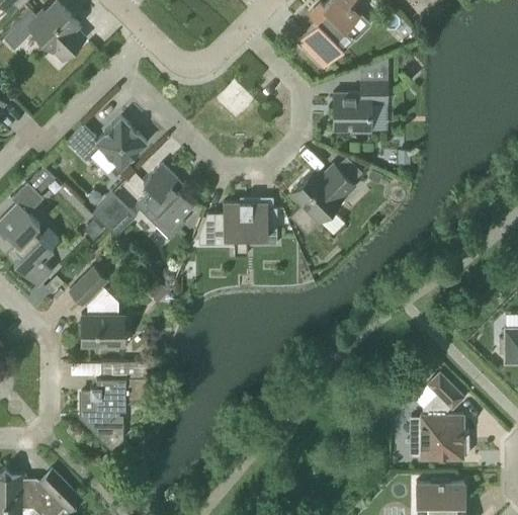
[(0,0),(0,3),(10,13),(22,0),(0,0)]
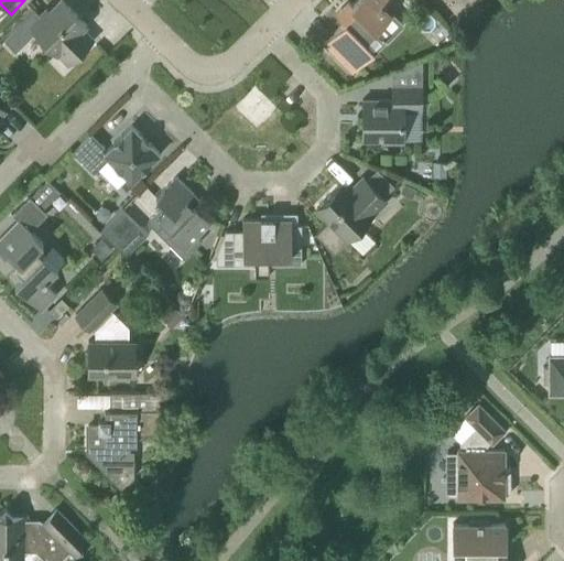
[(392,0),(358,0),(351,8),(348,4),(336,17),(344,24),(323,45),(353,74),(373,52),(365,43),(391,17),(383,9),(392,0)]
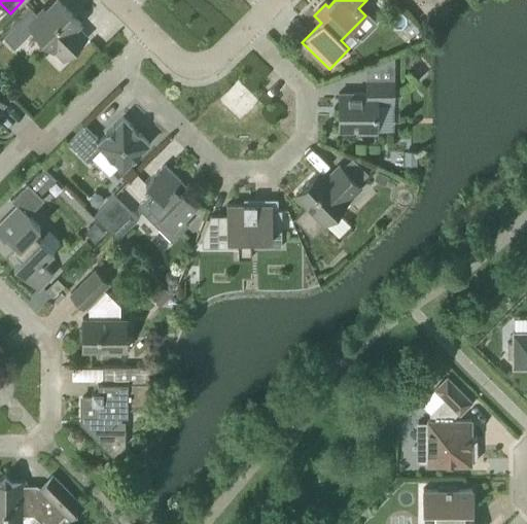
[(14,49),(32,32),(53,53),(54,51),(64,62),(86,39),(76,29),(80,25),(57,1),(45,13),(42,11),(37,16),(32,12),(4,40),(14,49)]
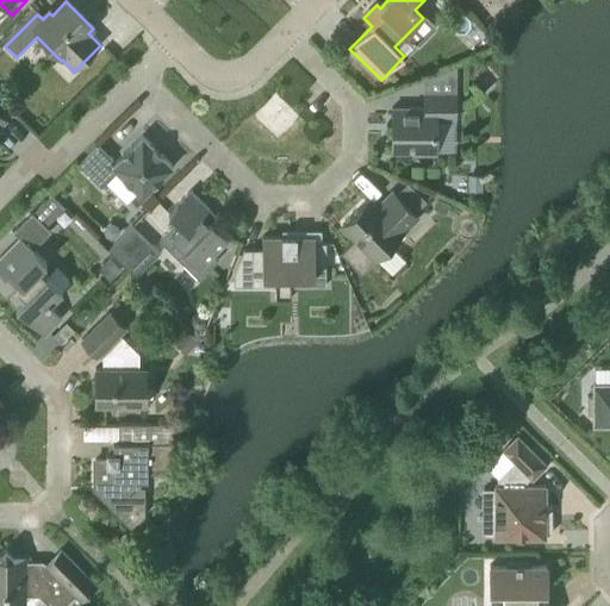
[(424,97),(424,111),(392,111),(392,155),(412,155),(412,157),(436,157),(436,123),(455,123),(455,97),(424,97)]
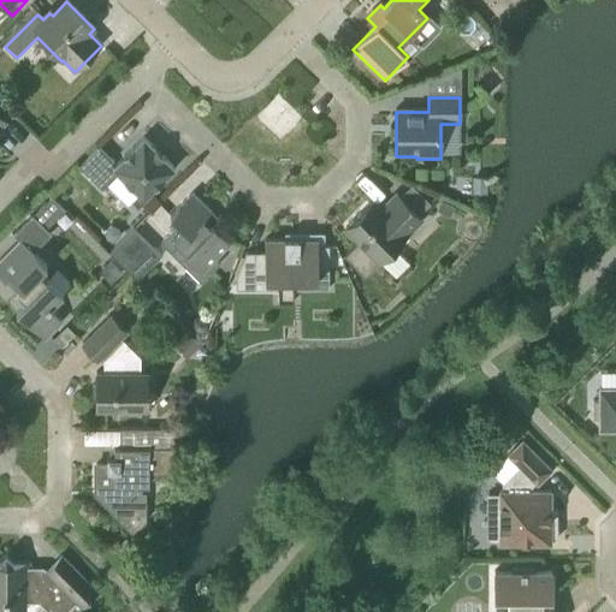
[(143,201),(175,170),(143,140),(114,170),(111,166),(113,162),(100,148),(80,168),(102,191),(118,176),(143,201)]
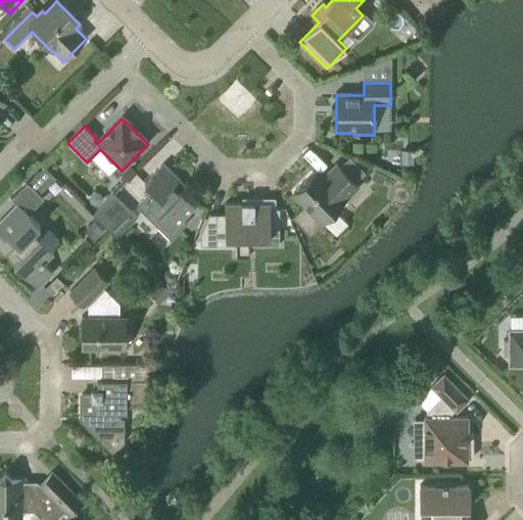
[(413,152),(400,152),(401,166),(413,166),(413,152)]
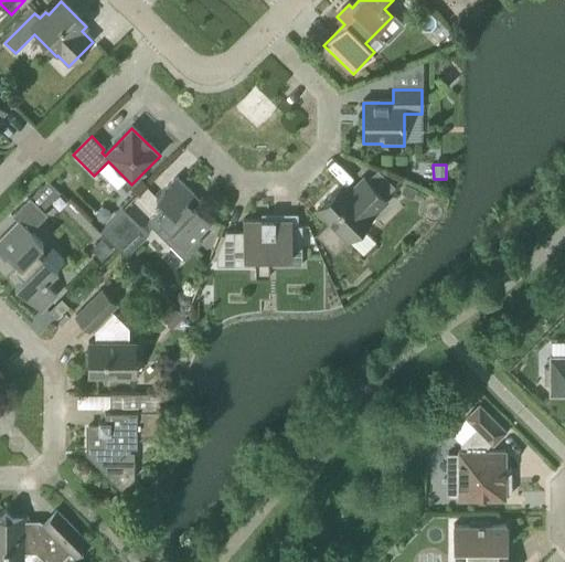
[(194,198),(176,179),(156,200),(164,208),(147,224),(184,262),(202,243),(196,237),(211,223),(195,208),(192,210),(188,204),(194,198)]
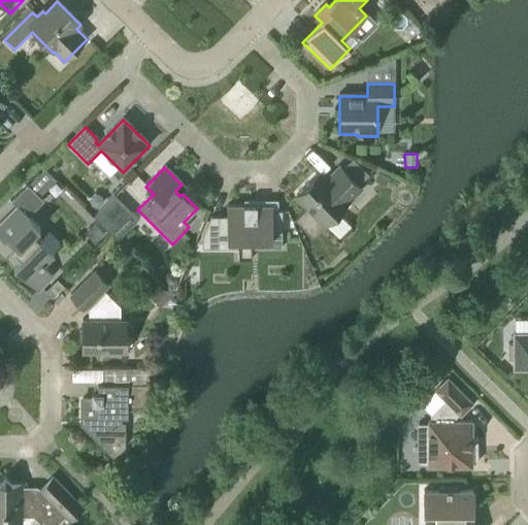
[(326,226),(337,215),(362,190),(339,168),(327,182),(320,174),(296,197),(307,208),(295,222),(311,237),(324,225),(326,226)]
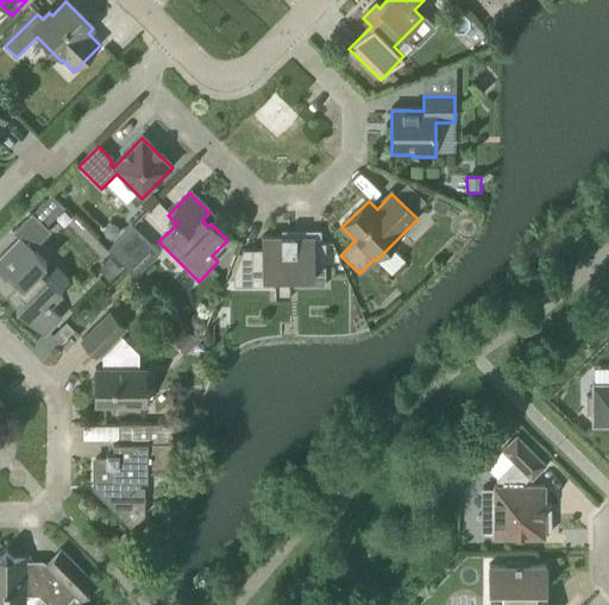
[(437,200),(432,209),(446,215),(451,206),(437,200)]
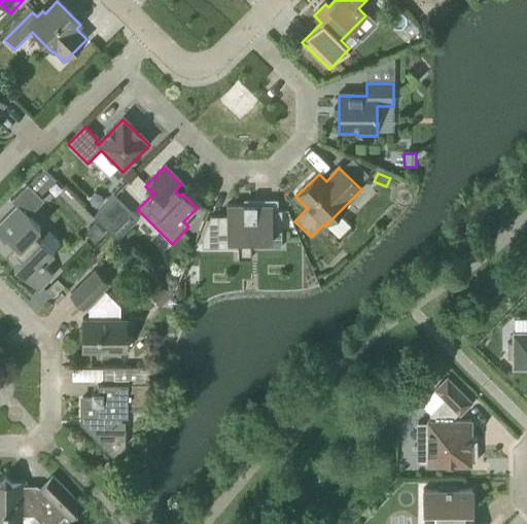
[(39,197),(28,185),(11,202),(18,208),(0,224),(0,237),(4,241),(7,238),(19,248),(9,257),(16,264),(13,267),(38,290),(53,276),(42,266),(54,253),(40,240),(39,241),(33,235),(40,229),(29,217),(40,206),(39,197)]
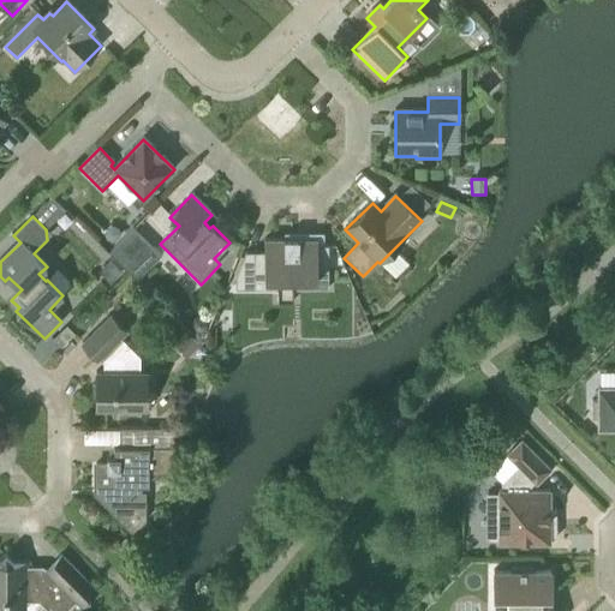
[(136,282),(161,257),(133,229),(109,255),(136,282)]
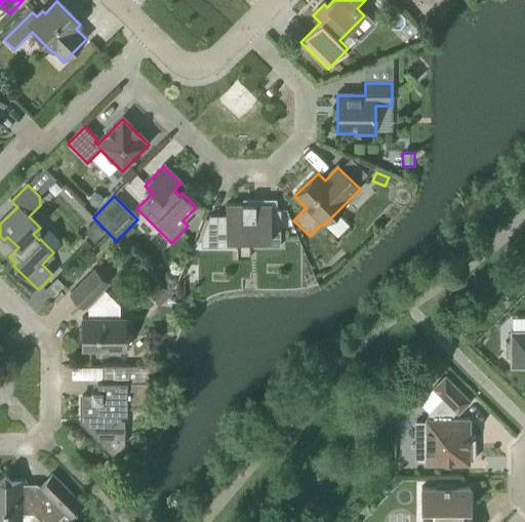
[(216,217),(216,234),(216,240),(237,240),(237,259),(250,259),(250,249),(280,249),(280,211),(271,211),(271,206),(255,206),(255,205),(242,205),(242,206),(226,206),(226,217),(216,217)]
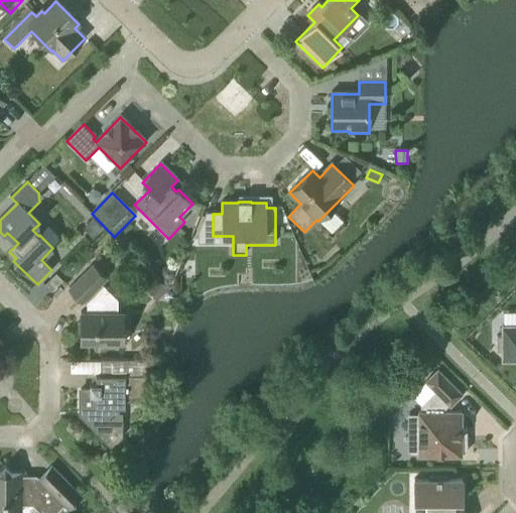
[(199,230),(213,230),(213,214),(206,214),(199,230)]
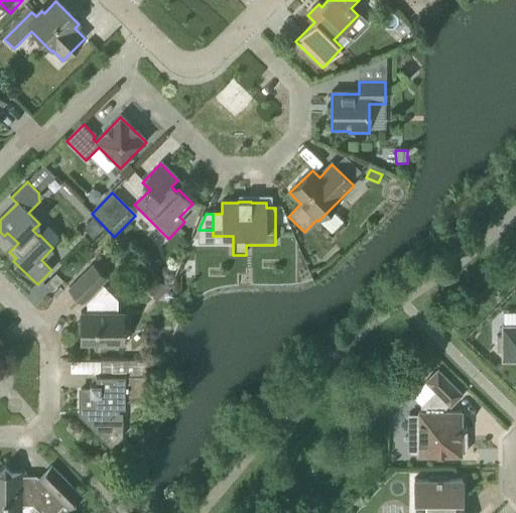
[(100,348),(115,348),(115,345),(123,345),(123,314),(118,314),(118,301),(101,284),(106,279),(93,266),(69,290),(83,303),(83,302),(87,306),(91,306),(91,314),(81,314),(81,325),(78,325),(78,335),(81,335),(81,345),(100,345),(100,348)]
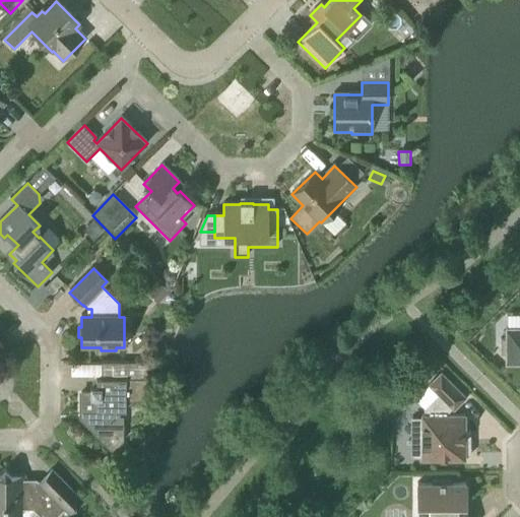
[(159,282),(147,295),(157,305),(169,293),(159,282)]
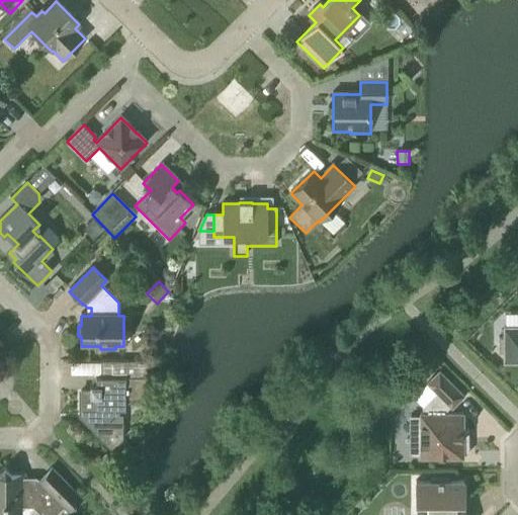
[(504,363),(517,363),(517,329),(504,329),(504,339),(499,339),(498,354),(504,354),(504,363)]
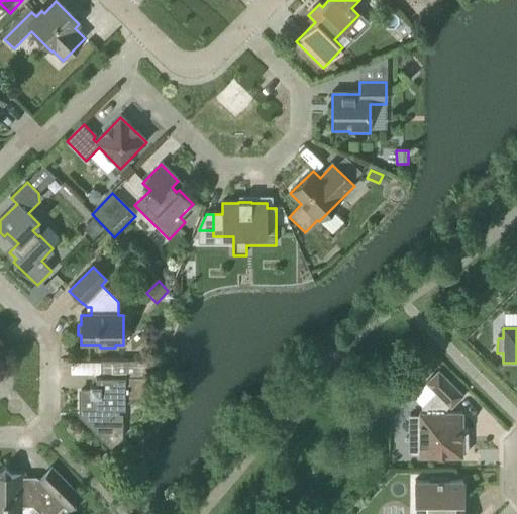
[(81,416),(103,439),(119,423),(119,410),(125,410),(125,400),(150,400),(150,378),(147,378),(147,362),(100,362),(100,378),(96,378),(96,386),(90,386),(90,392),(81,392),(81,416)]
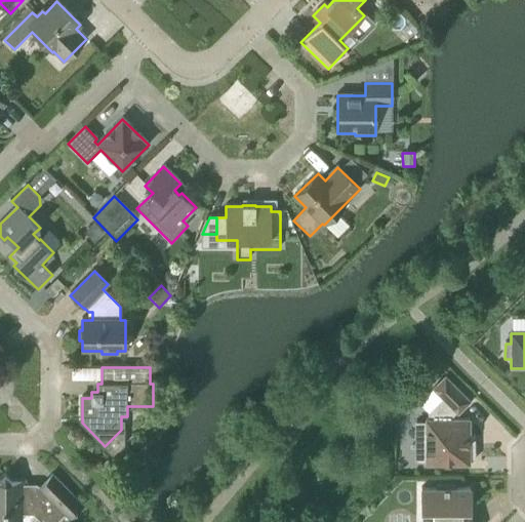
[(470,403),(469,402),(445,378),(433,390),(443,400),(428,414),(428,422),(426,422),(426,425),(415,425),(415,463),(426,463),(426,466),(469,466),(469,462),(475,462),(475,447),(469,447),(469,420),(453,420),(453,417),(456,413),(457,414),(470,403)]
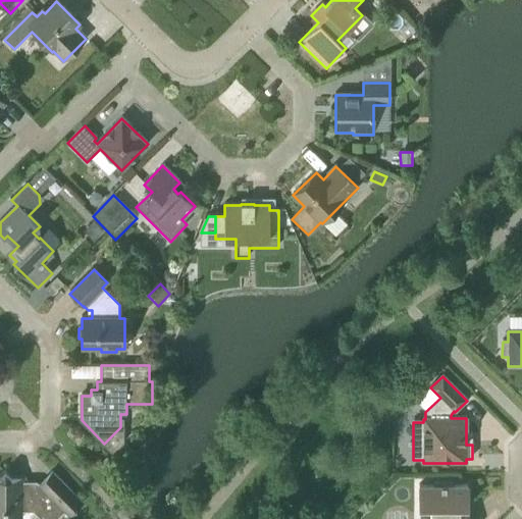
[(99,469),(108,479),(108,478),(109,478),(116,470),(107,461),(99,469)]
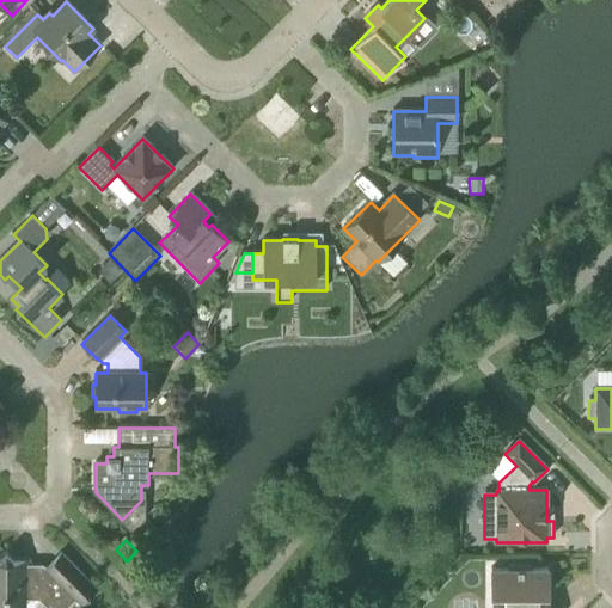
[(25,607),(25,600),(38,600),(46,607),(69,607),(77,600),(81,605),(97,590),(61,553),(46,569),(47,570),(41,575),(32,566),(25,566),(25,562),(13,562),(6,554),(0,559),(0,607),(25,607)]
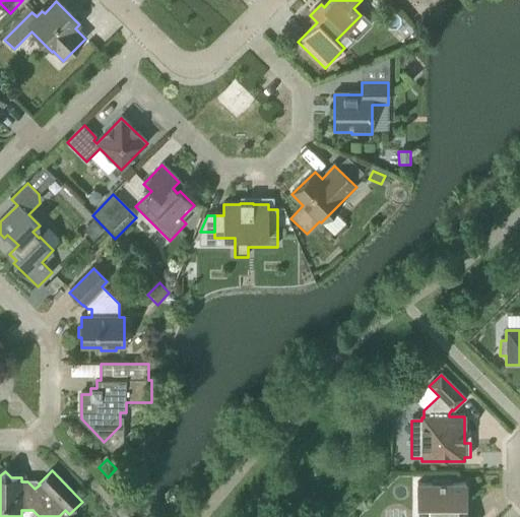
[(460,516),(457,513),(457,506),(465,506),(465,485),(451,486),(451,481),(432,481),(432,486),(417,486),(417,506),(418,506),(419,512),(424,516),(463,516),(462,515),(460,516)]
